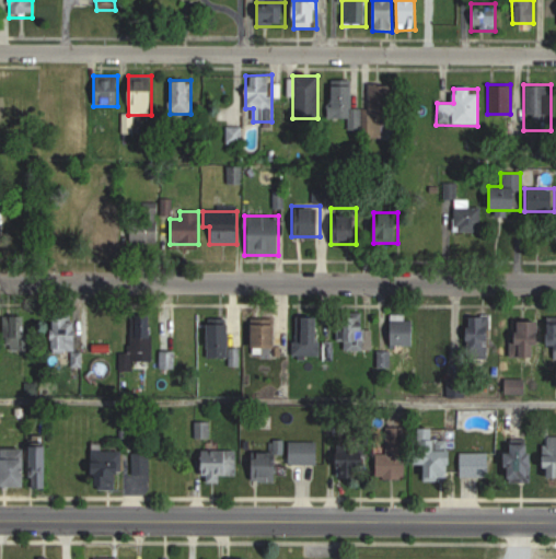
[(89,217),(89,246),(116,246),(116,217),(89,217)]
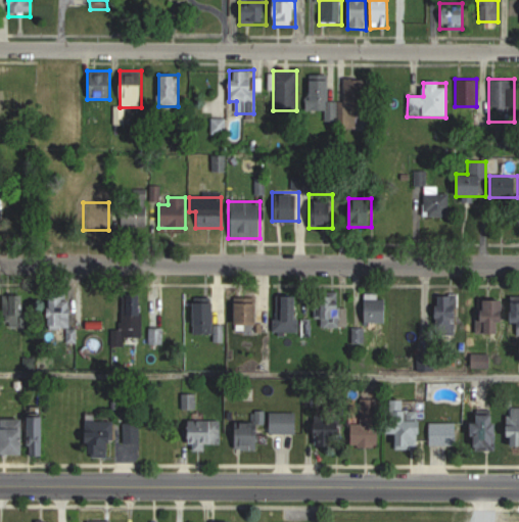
[(147,229),(147,205),(119,205),(119,229),(147,229)]
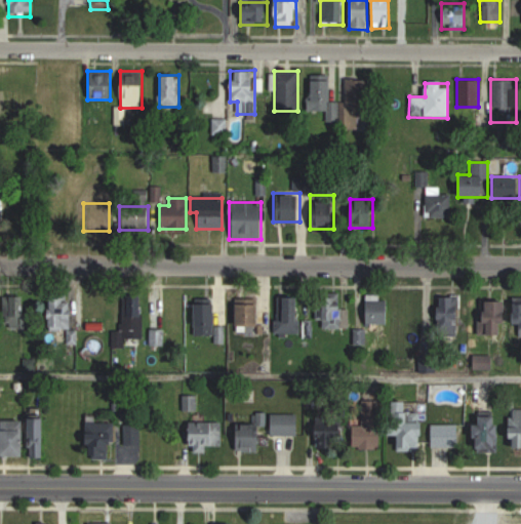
[(0,328),(21,328),(21,295),(0,294),(0,328)]
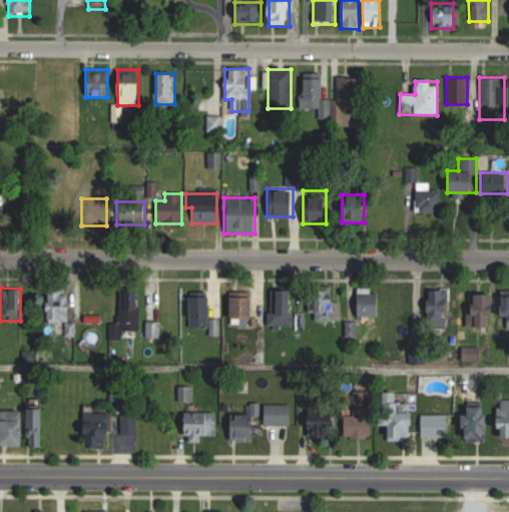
[(138,289),(117,289),(118,323),(106,323),(107,337),(138,337),(138,289)]
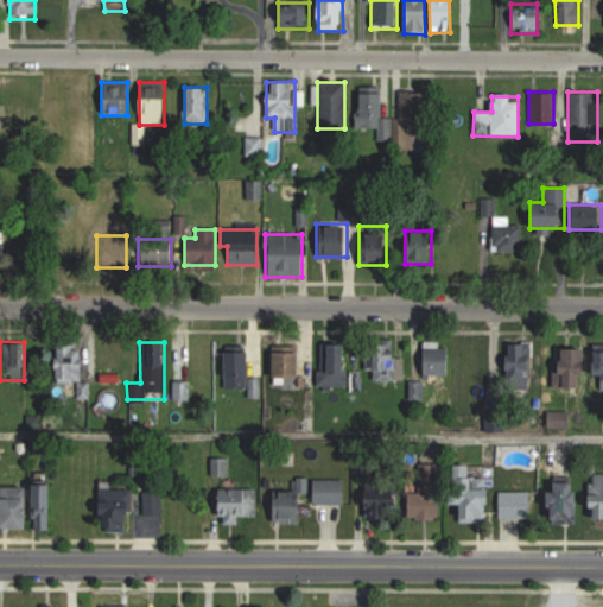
[(344,342),(325,342),(325,384),(344,384),(344,342)]
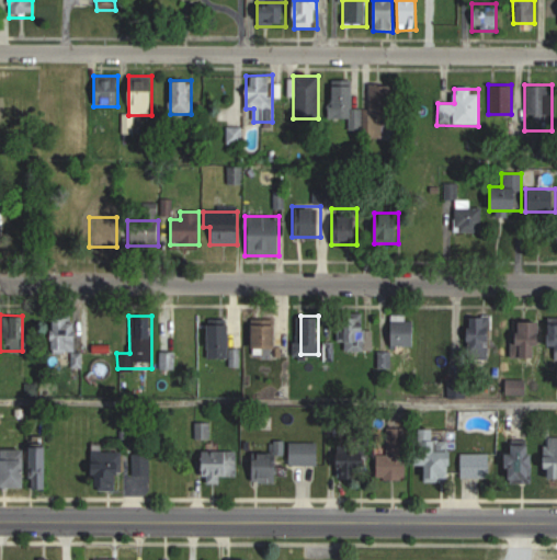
[(342,351),(367,351),(367,316),(342,316),(342,351)]
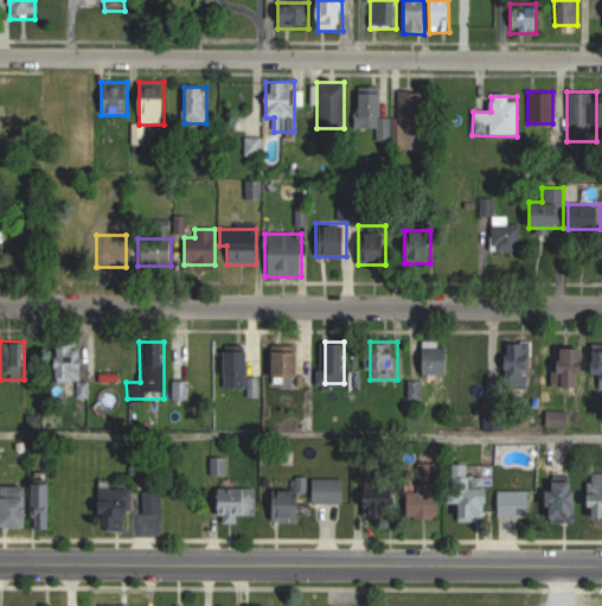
[(530,374),(529,342),(501,342),(503,374),(530,374)]
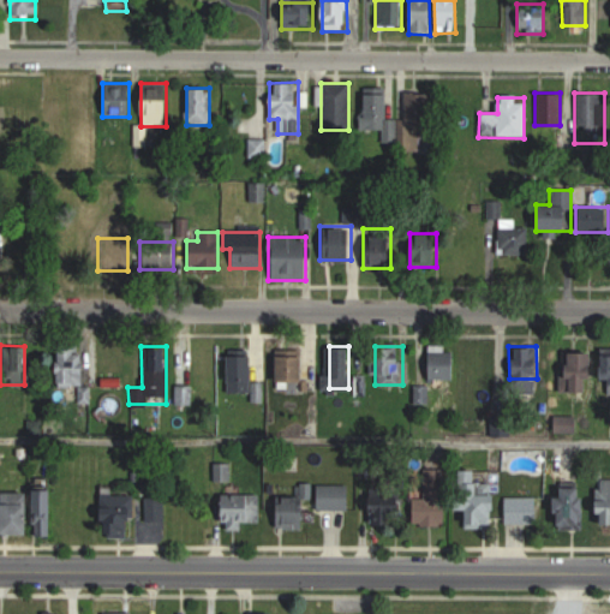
[(452,347),(426,347),(426,381),(452,381),(452,347)]
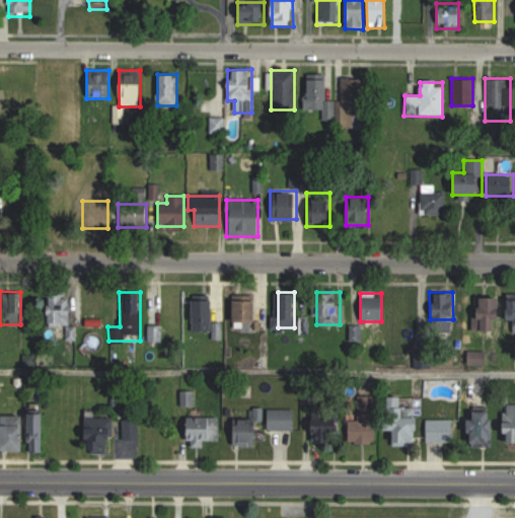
[(47,327),(64,327),(64,341),(72,341),(72,294),(47,294),(47,327)]
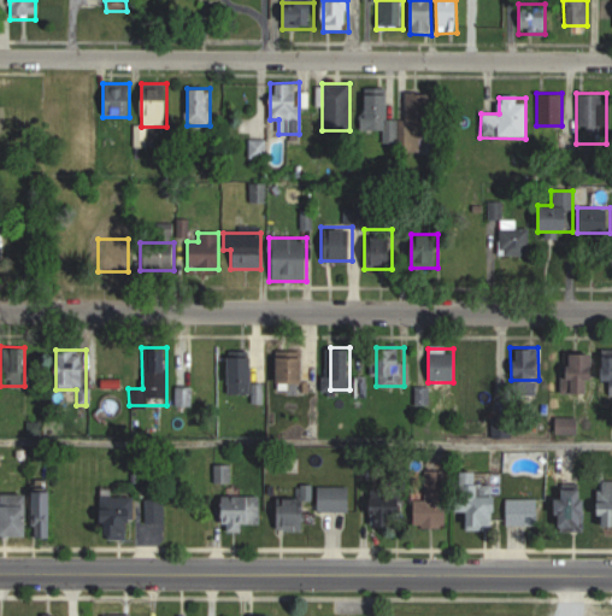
[(594,353),(570,353),(570,394),(594,394),(594,353)]
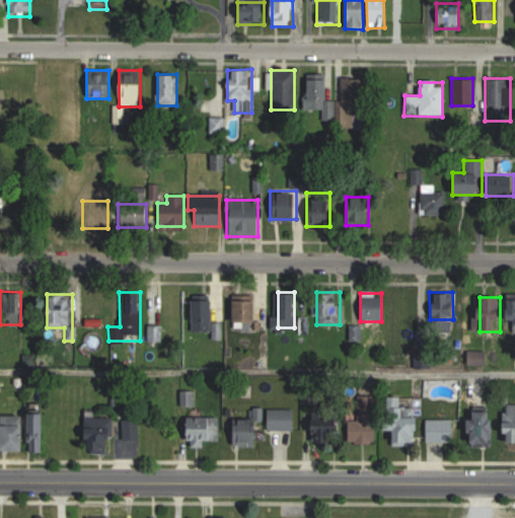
[(211,299),(191,299),(191,334),(211,334),(211,299)]
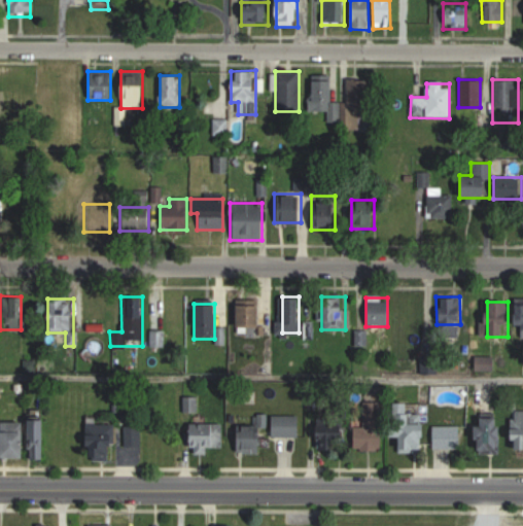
[(237,329),(259,329),(259,305),(237,305),(237,329)]
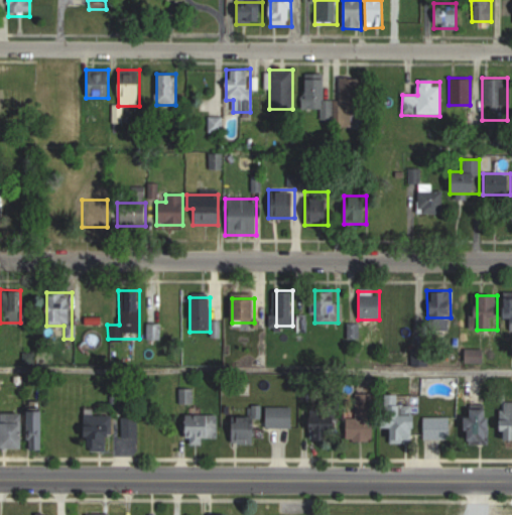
[(498,439),(511,438),(511,401),(498,401),(498,439)]
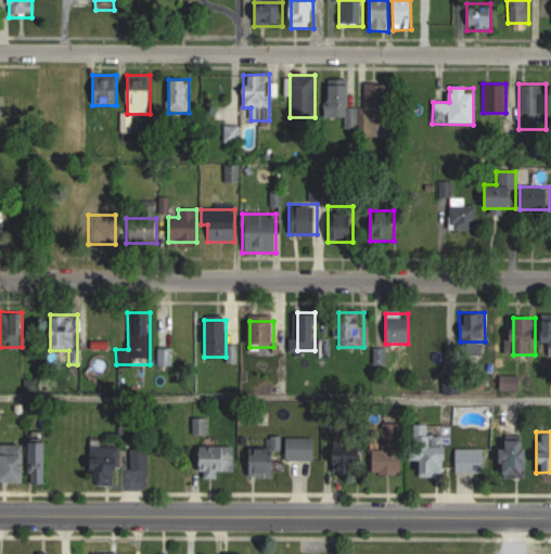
[(276,437),(264,437),(264,449),(250,448),(248,477),(276,477),(276,437)]
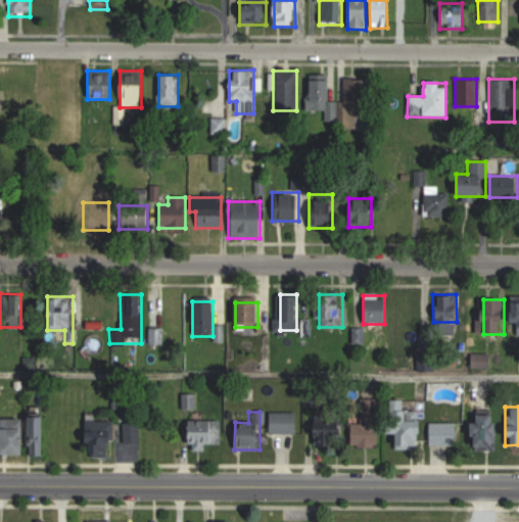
[(268,434),(295,434),(295,413),(268,413),(268,434)]
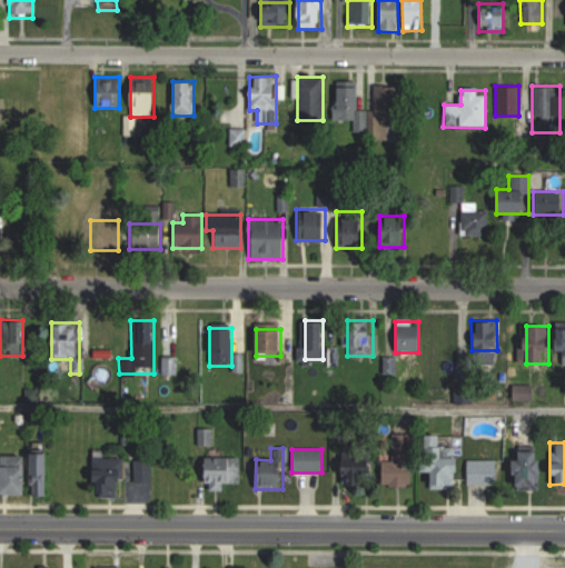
[(538,449),(512,449),(512,488),(538,488),(538,449)]
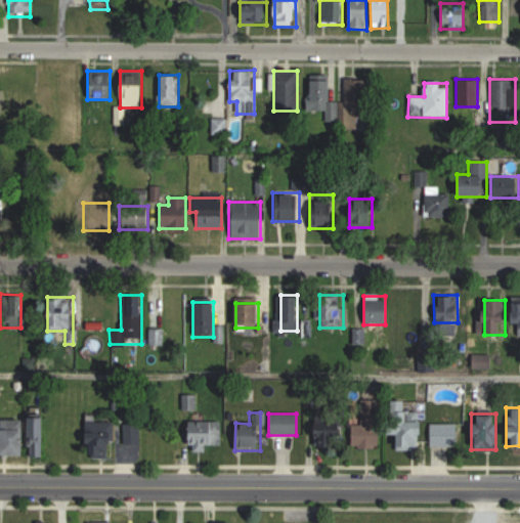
[(341,442),(341,415),(313,415),(313,442),(341,442)]
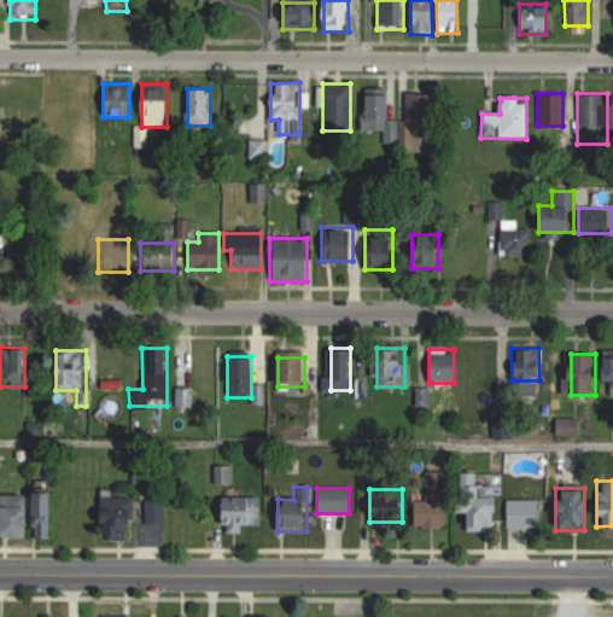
[(445,490),(424,490),(424,501),(414,501),(414,529),(445,529),(445,490)]
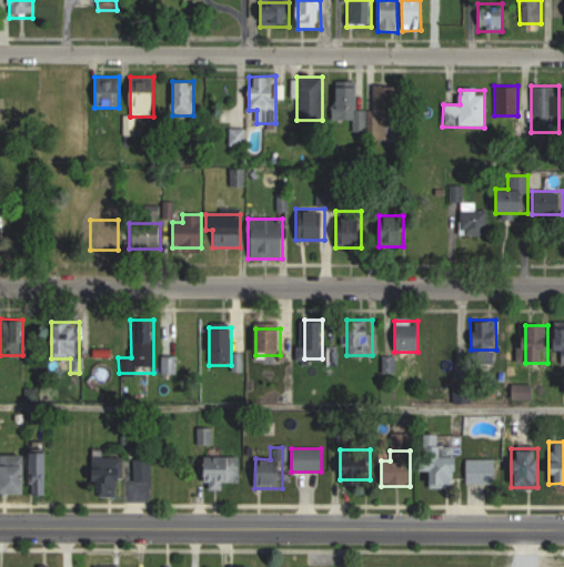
[(48,495),(48,452),(31,452),(31,495),(48,495)]
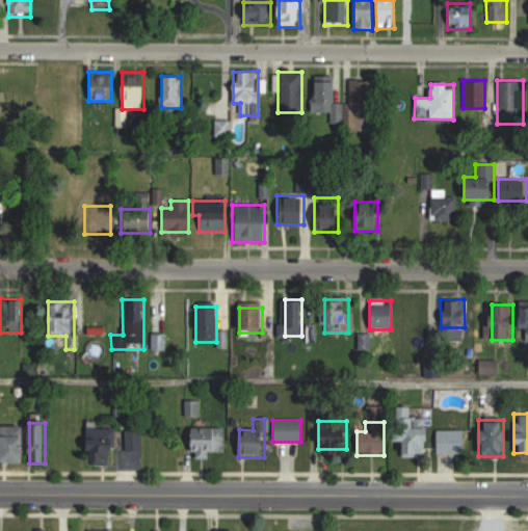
[(25,426),(0,426),(0,462),(25,462),(25,426)]
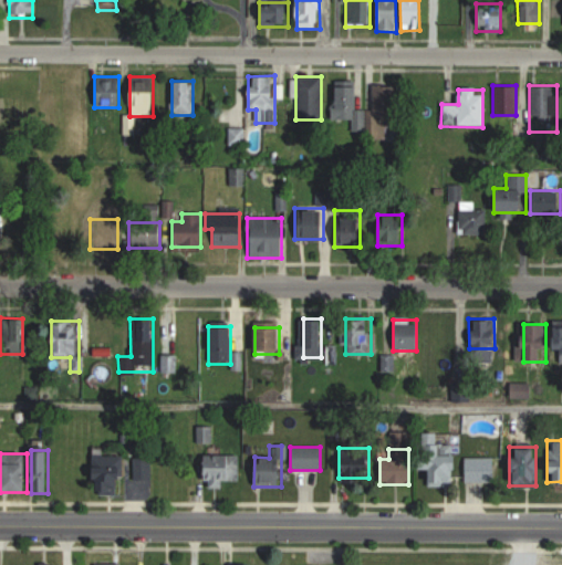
[(205,456),(205,488),(224,487),(224,481),(238,481),(238,456),(205,456)]
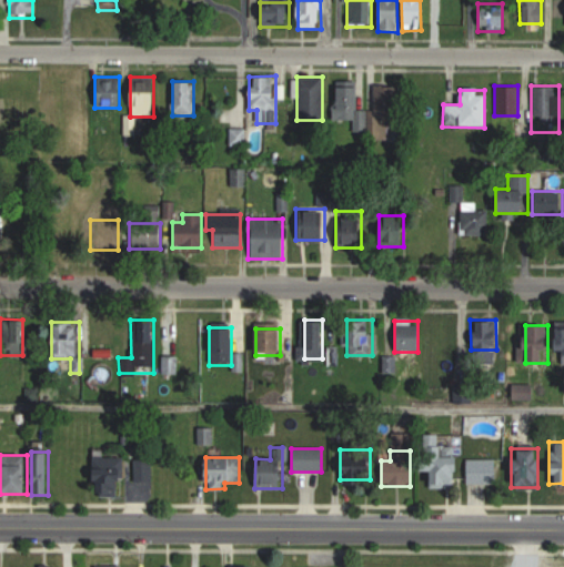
[(422,471),(431,471),(431,485),(456,485),(456,457),(422,457),(422,471)]
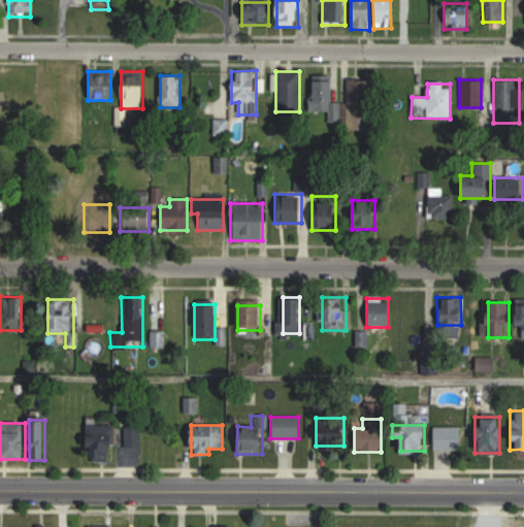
[(138,467),(139,427),(119,427),(119,426),(86,426),(85,462),(112,462),(112,467),(138,467)]
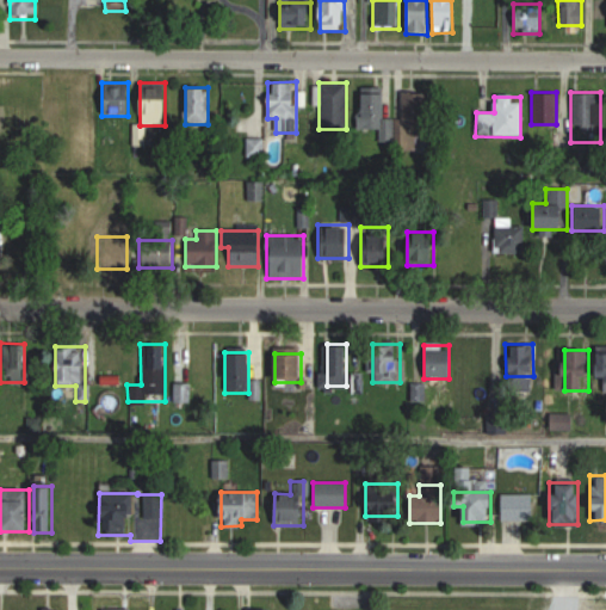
[(499,519),(537,519),(537,494),(499,494),(499,519)]
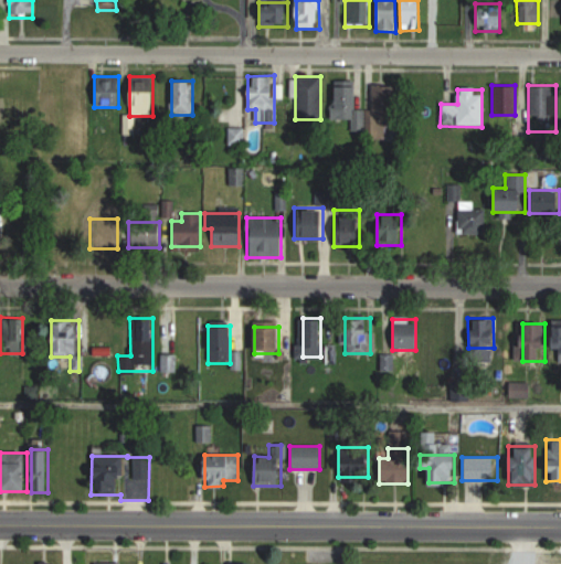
[(560,563),(560,549),(538,550),(537,563),(560,563)]
